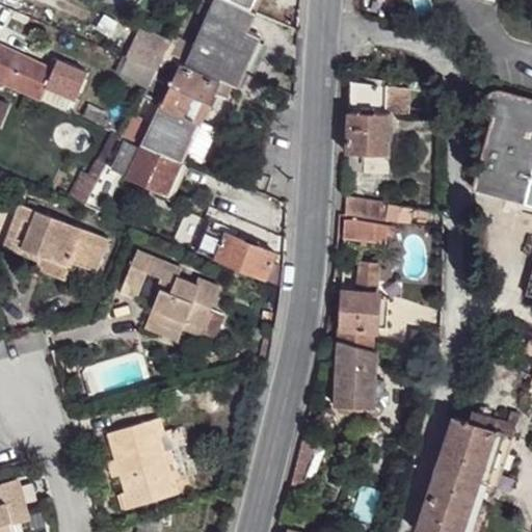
[(207,9),(230,20),(238,2),(234,0),(208,0),(205,8),(207,9)]
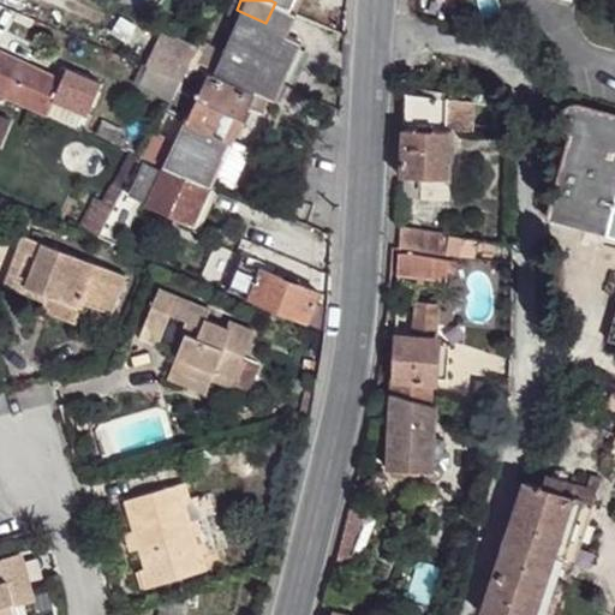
[(275,3),(266,23),(296,36),(305,16),(275,3)]
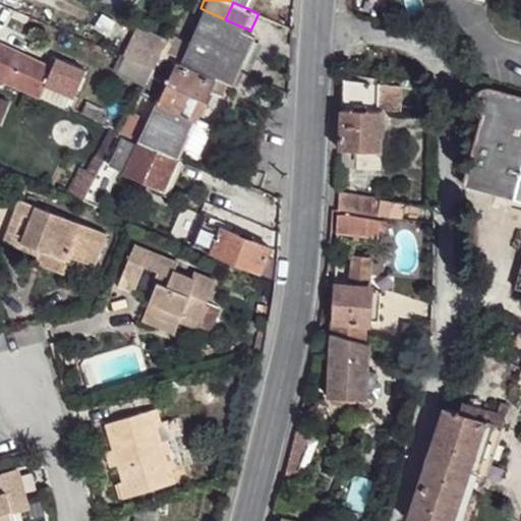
[(203,9),(180,63),(216,78),(213,85),(223,91),(228,79),(233,81),(255,33),(250,31),(225,19),(203,9)]
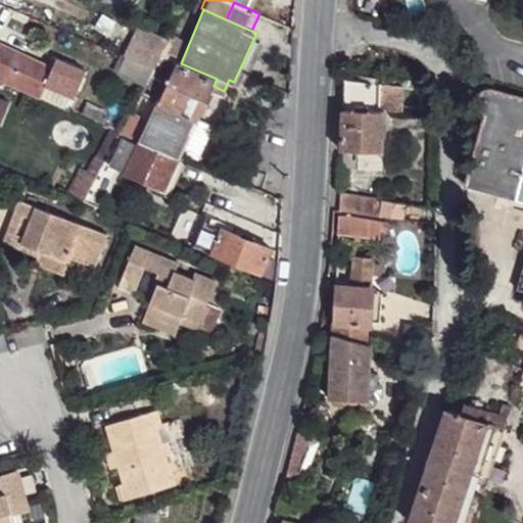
[(140,27),(128,56),(152,67),(156,68),(163,55),(171,40),(140,27)]
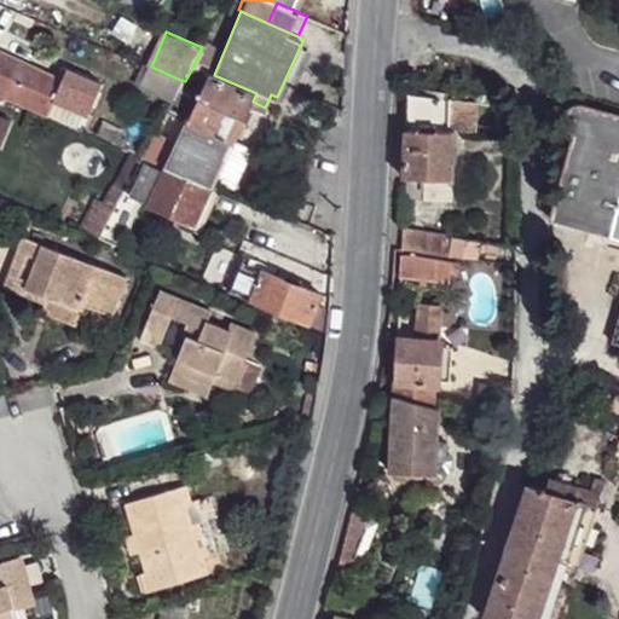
[(0,87),(0,88),(0,96),(47,116),(53,102),(87,116),(102,85),(67,69),(61,80),(0,53),(0,87)]
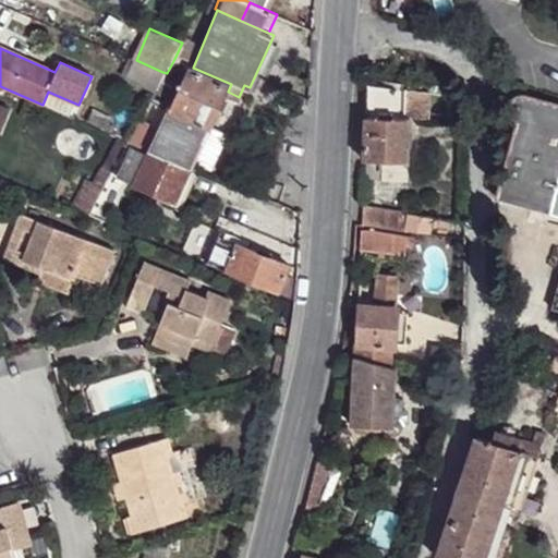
[(136,60),(131,59),(121,79),(152,92),(162,72),(136,60)]
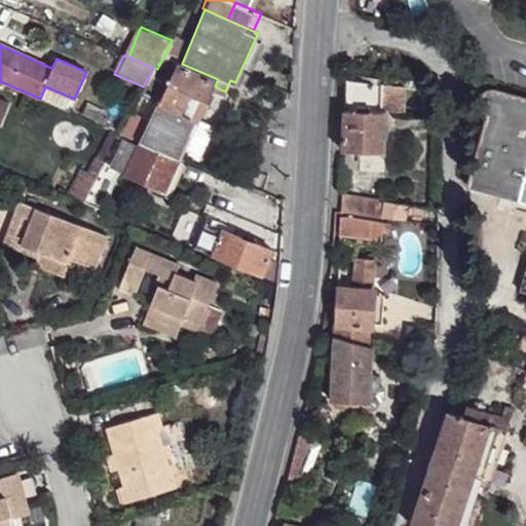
[(166,88),(176,66),(178,62),(164,55),(157,69),(150,80),(166,88)]
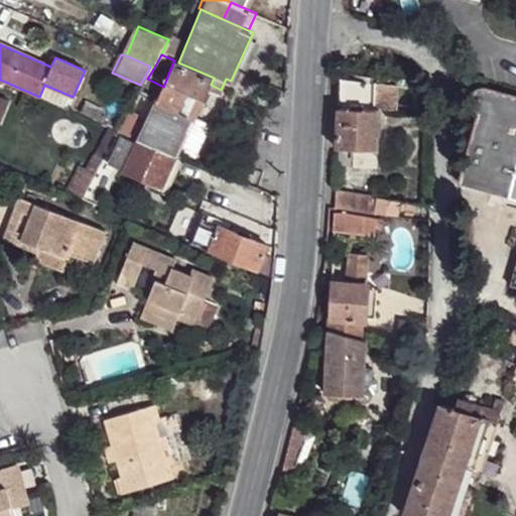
[(178,62),(174,60),(172,65),(163,87),(157,100),(196,119),(211,85),(214,78),(178,62)]
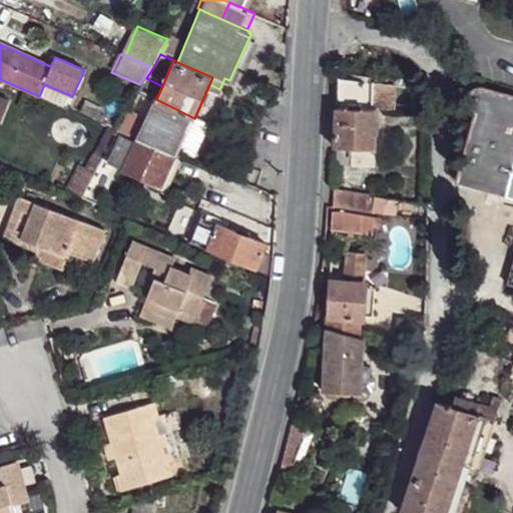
[(338,77),(337,108),(377,109),(390,110),(391,84),(338,77)]
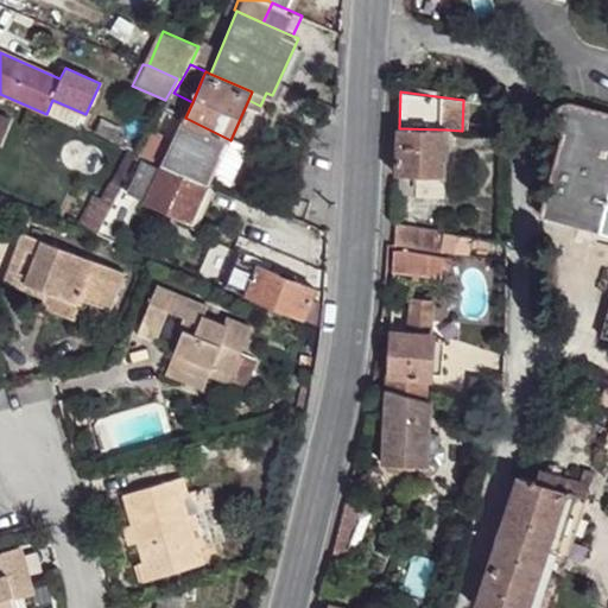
[(173,93),(141,157),(144,157),(152,160),(163,165),(185,118),(192,102),(173,93)]
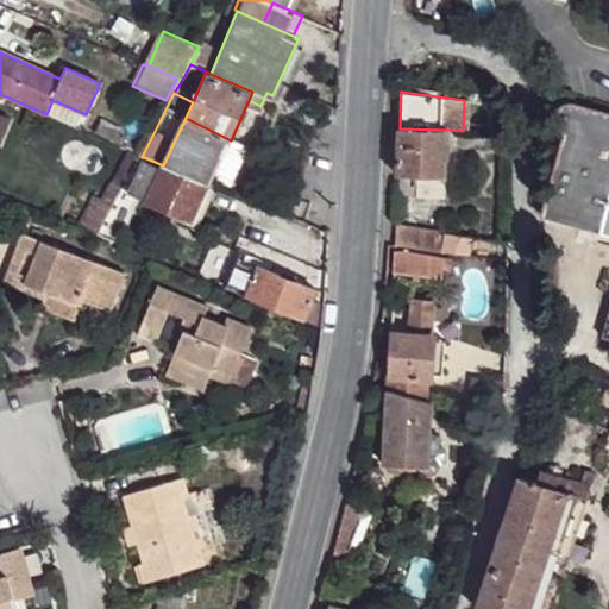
[(608,114),(571,105),(560,107),(558,111),(556,120),(557,125),(564,130),(541,215),(608,233),(608,299),(598,337),(608,339),(608,344),(608,345),(608,114)]
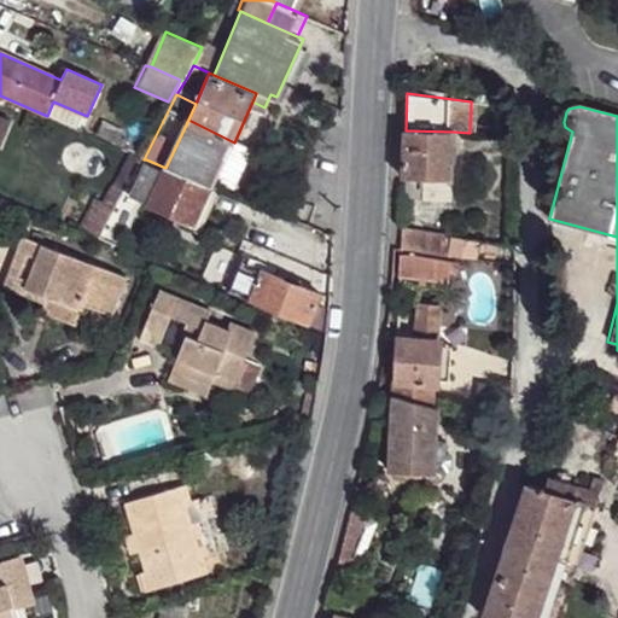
[(0,112),(0,143),(1,144),(11,117),(0,112)]
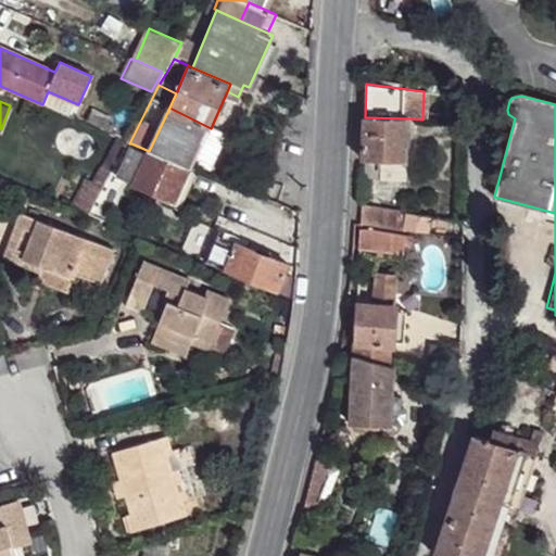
[(211,128),(169,108),(149,151),(192,168),(211,128)]
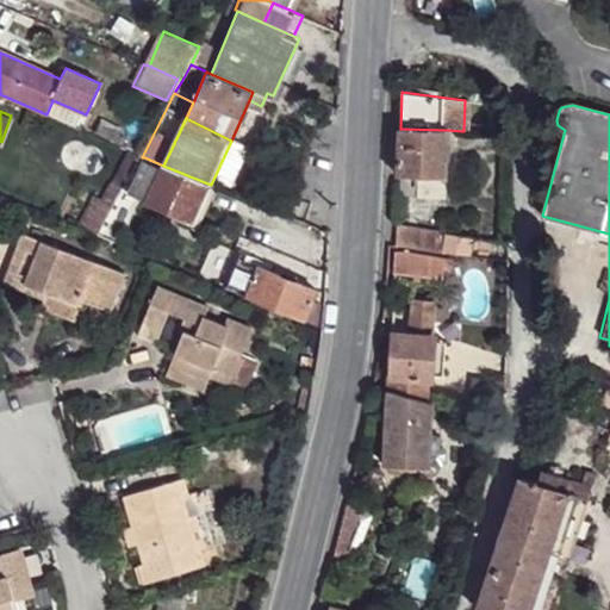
[(100,122),(94,134),(113,142),(117,135),(119,129),(100,122)]
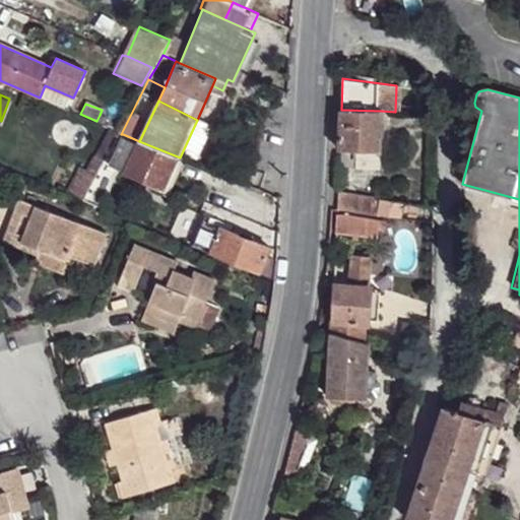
[(341,110),(339,150),(354,151),(353,172),(381,172),(382,111),(341,110)]
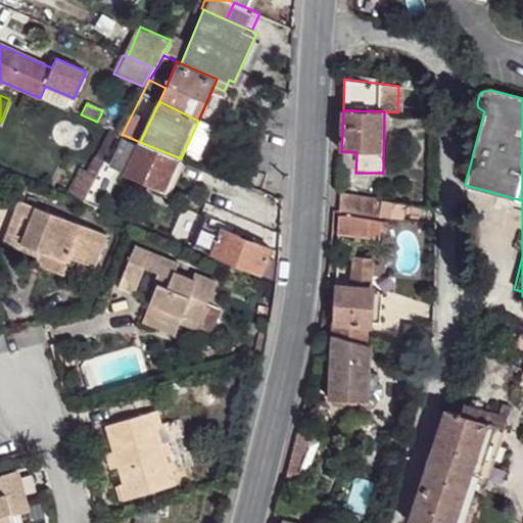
[(105,117),(100,115),(97,122),(102,125),(105,117)]
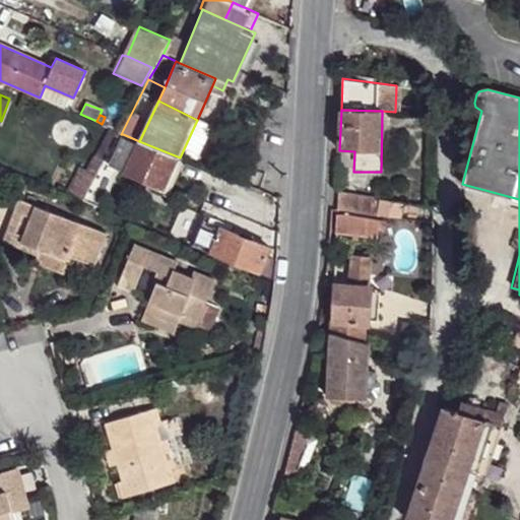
[(115,148),(122,151),(130,137),(123,134),(115,148)]
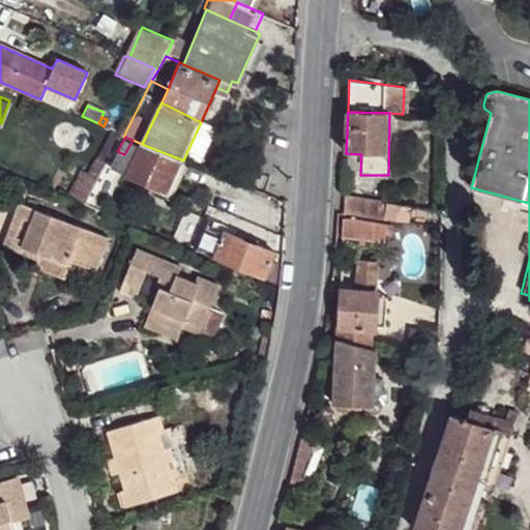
[(126,155),(135,160),(142,144),(133,140),(124,154),(126,155)]
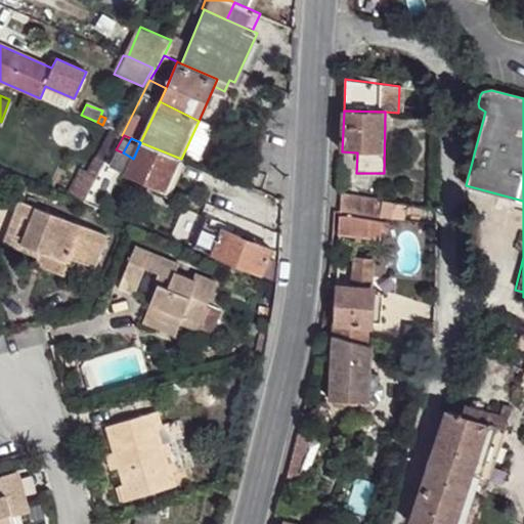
[(167,190),(181,159),(140,142),(133,159),(127,173),(167,190)]
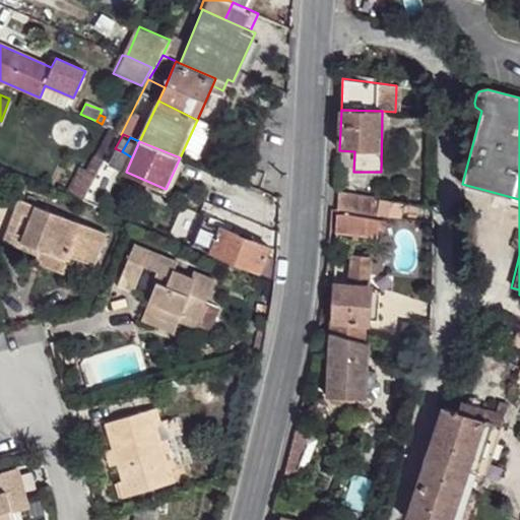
[(104,170),(112,175),(124,152),(122,151),(115,148),(104,170)]
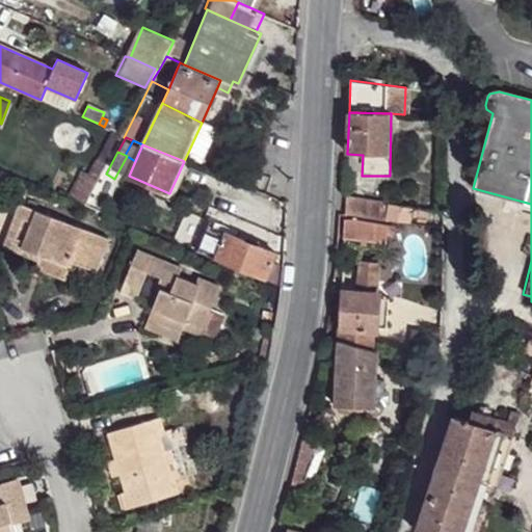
[(92,158),(82,177),(98,185),(108,165),(92,158)]
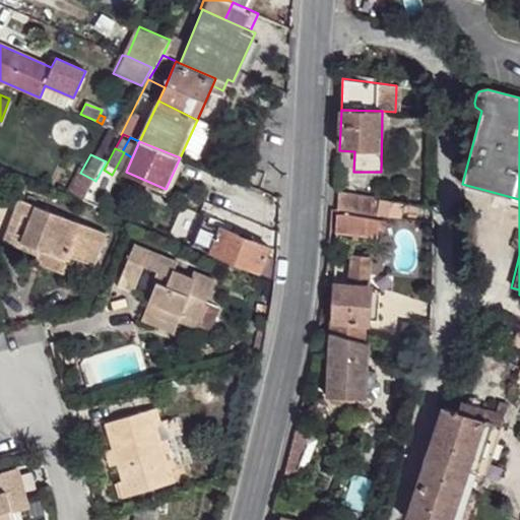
[(104,170),(96,183),(106,187),(112,175),(104,170)]
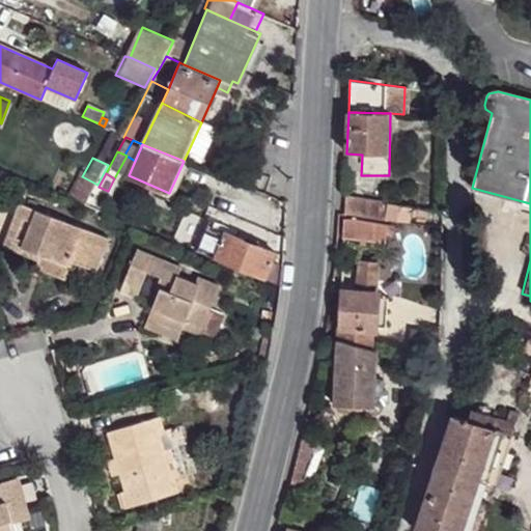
[(80,175),(68,196),(87,205),(98,185),(82,176),(80,175)]
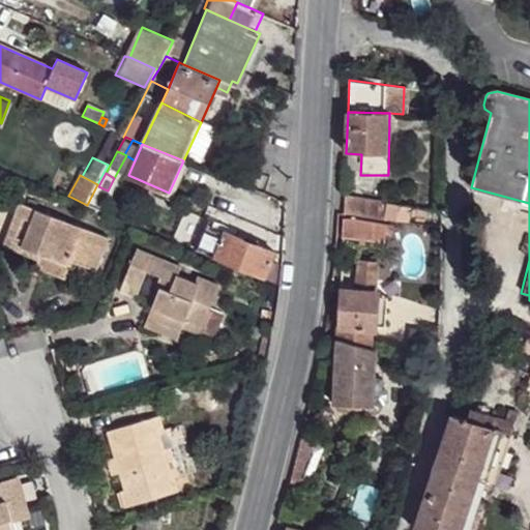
[(98,186),(94,193),(104,198),(108,190),(98,186)]
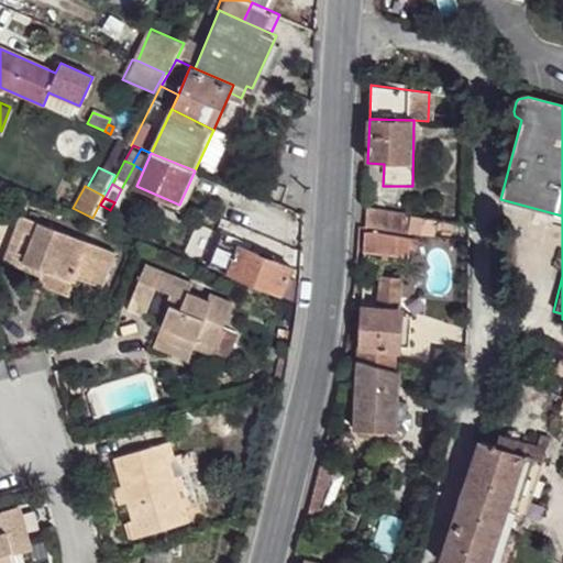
[(103,214),(110,210),(100,205),(98,211),(103,214)]
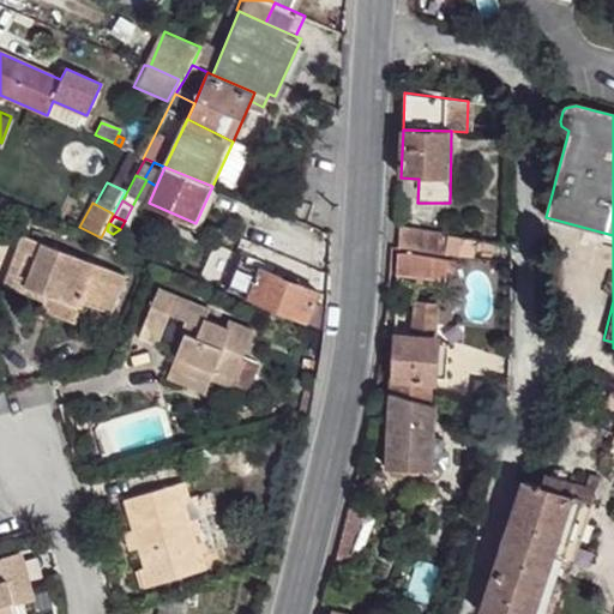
[(398,228),(398,246),(470,256),(473,238),(398,228)]
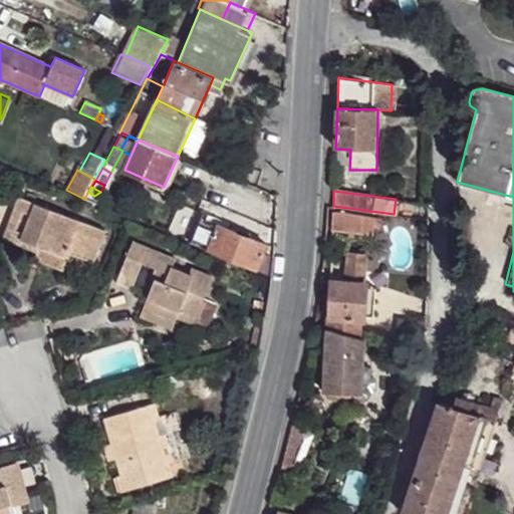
[(0,230),(0,239),(30,252),(33,247),(15,239),(29,204),(13,197),(0,230)]
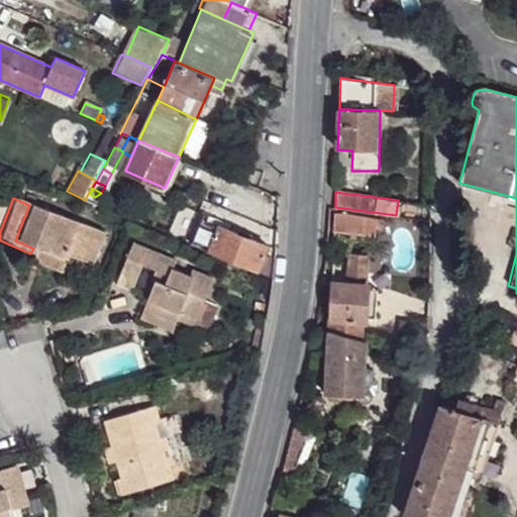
[(66,254),(88,266),(101,231),(29,205),(15,240),(33,248),(63,260),(66,254)]
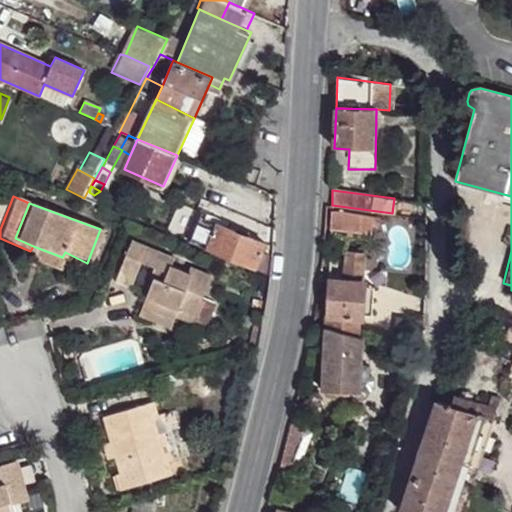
[(331,210),(330,229),(372,236),(376,217),(344,211),(331,210)]
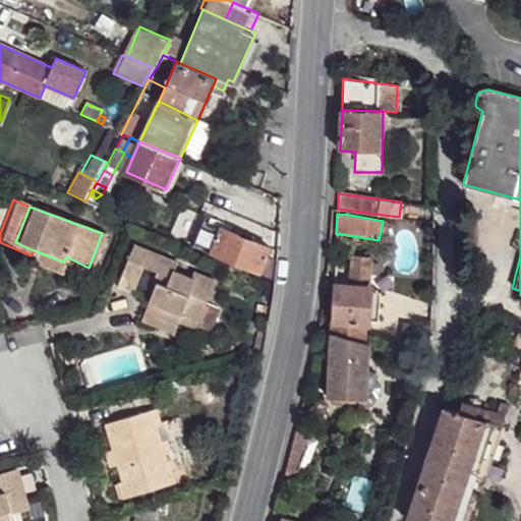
[(208,228),(210,222),(204,220),(201,225),(208,228)]
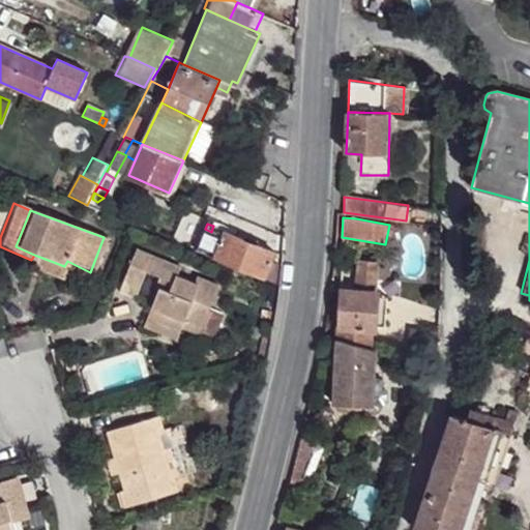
[(197,247),(215,256),(226,231),(213,226),(211,232),(205,229),(197,247)]
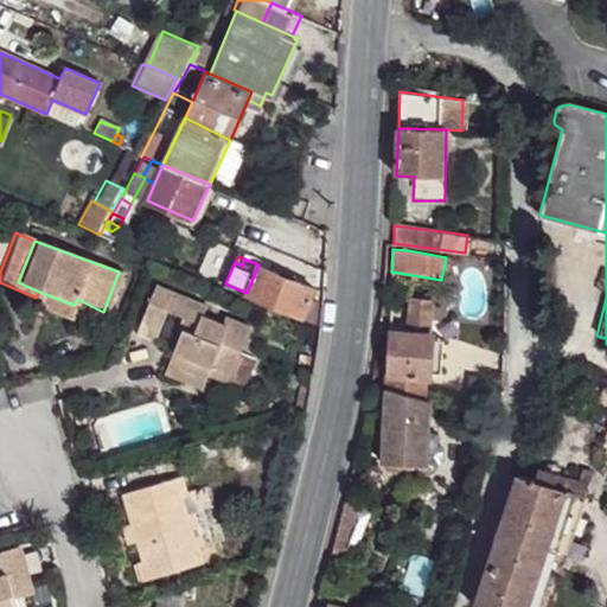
[(317,288),(259,264),(247,293),(246,295),(312,323),(320,304),(312,299),(317,288)]
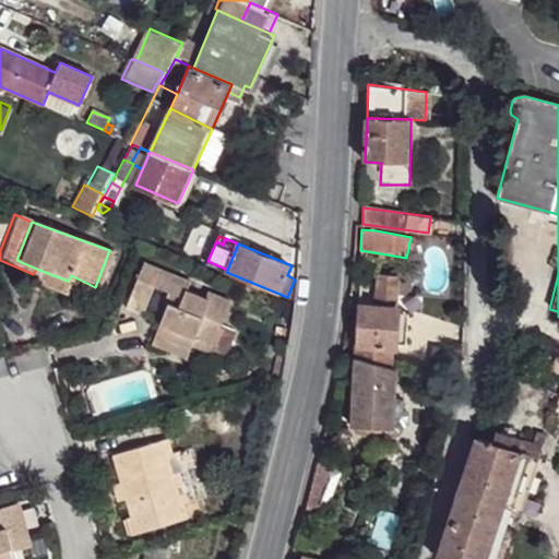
[(185,281),(138,262),(109,326),(128,334),(135,317),(164,329),(156,346),(178,357),(183,345),(188,336),(204,344),(212,326),(224,300),(202,290),(199,297),(180,289),(185,281)]
